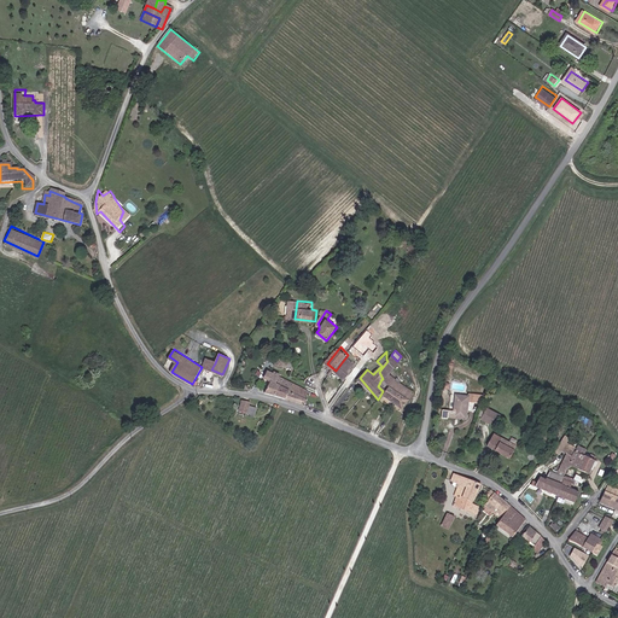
[(388,388),(407,401),(412,392),(386,374),(397,361),(391,355),(386,360),(388,361),(379,372),(383,379),(382,379),(386,388),(388,388)]
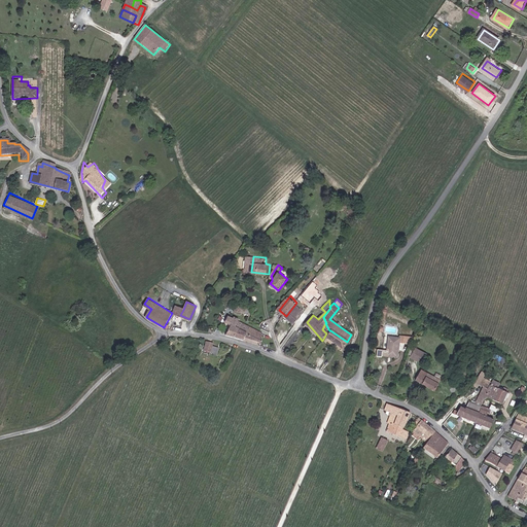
[(173,312),(180,315),(183,310),(175,306),(173,312)]
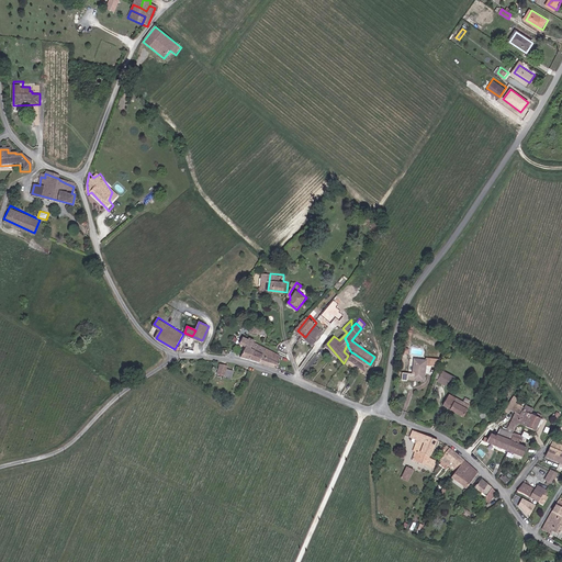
[(312,328),(305,337),(315,345),(321,337),(325,332),(319,326),(315,332),(312,328)]
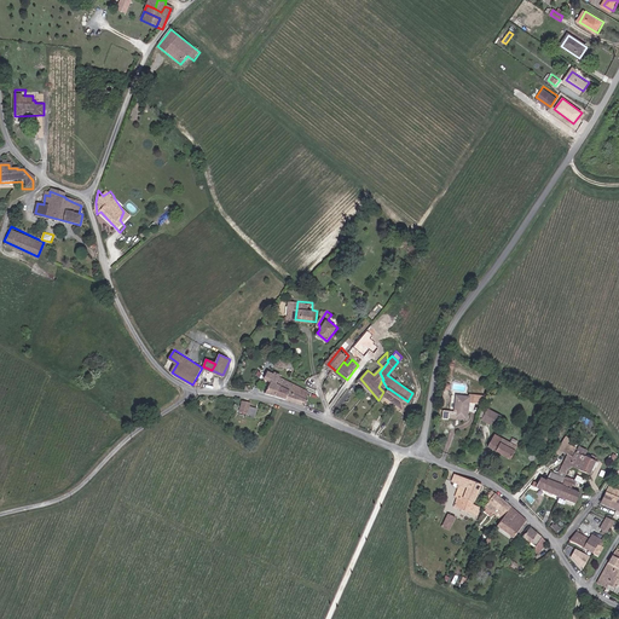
[(353,371),(347,380),(352,383),(358,376),(353,371)]
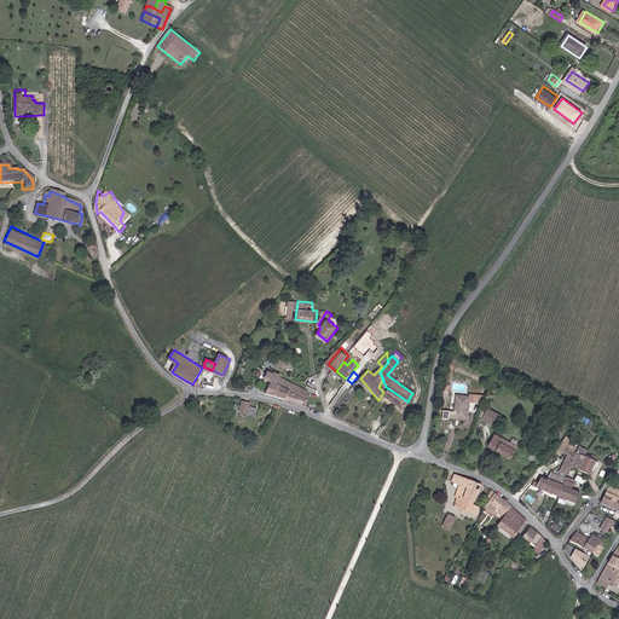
[(265,393),(277,395),(284,380),(279,377),(281,376),(275,374),(273,375),(266,372),(264,379),(270,382),(265,393)]
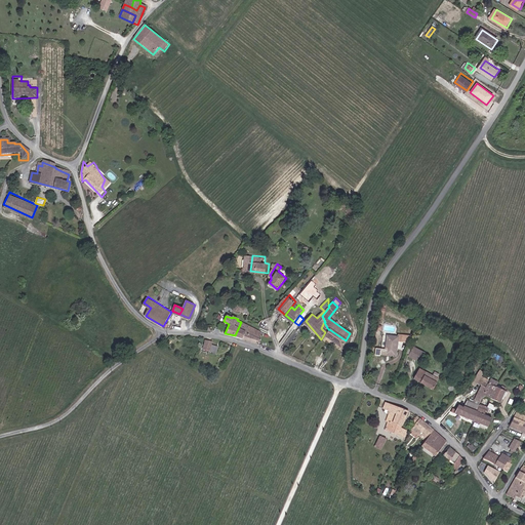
[(241,322),(235,335),(242,337),(242,336),(247,325),(241,322)]
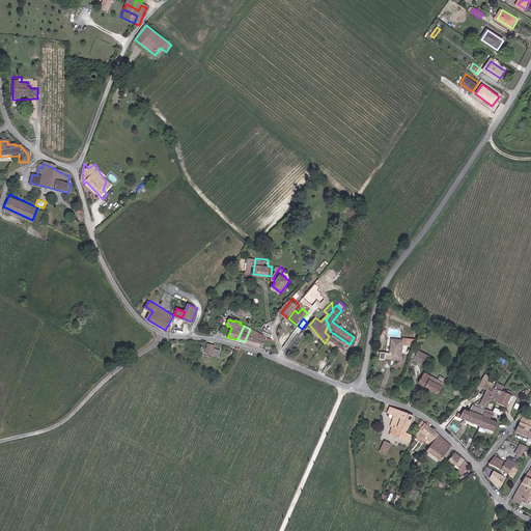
[(261,346),(266,334),(250,329),(245,340),(261,346)]
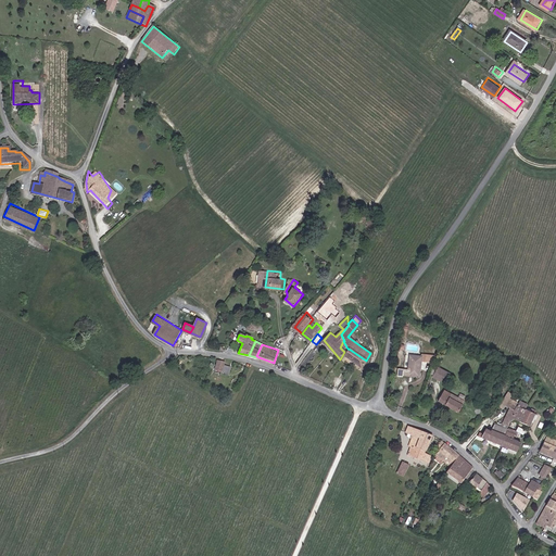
[(361,369),(366,361),(349,349),(344,356),(361,369)]
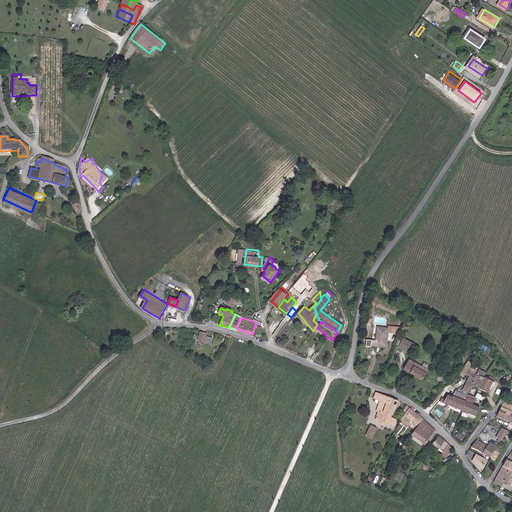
[(371,340),(376,340),(386,342),(388,327),(392,328),(393,321),(389,321),(389,323),(378,321),(377,336),(372,336),(371,340)]
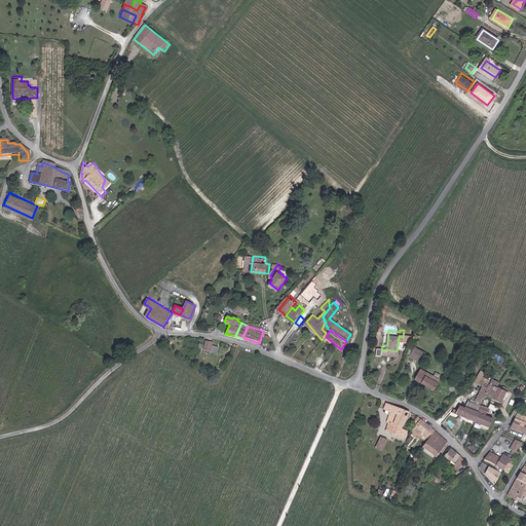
[(421,363),(426,352),(415,346),(410,357),(421,363)]
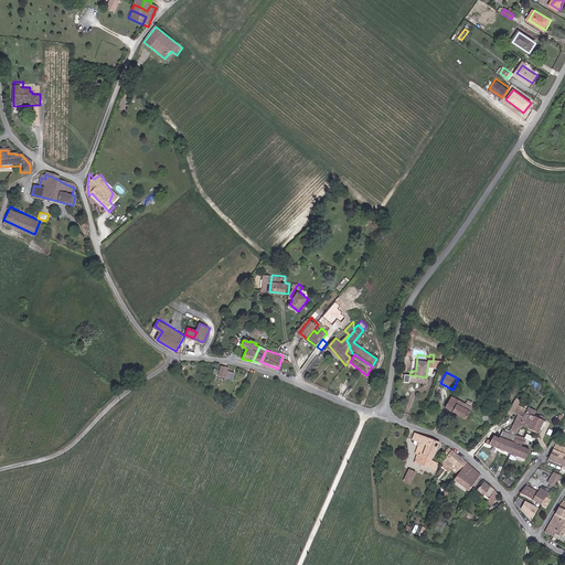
[(452,392),(446,403),(467,414),(472,403),(464,397),(452,392)]
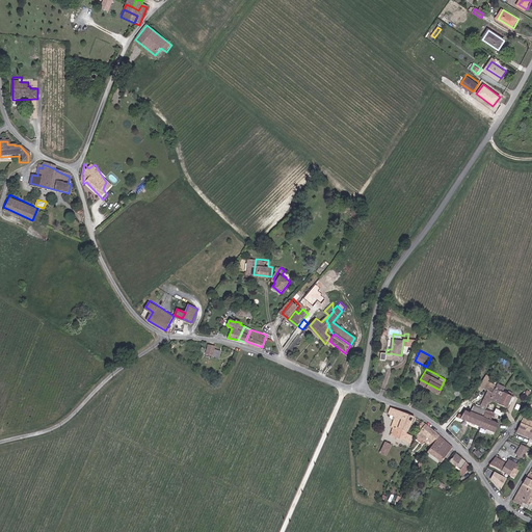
[(490,387),(482,402),(488,405),(491,399),(500,403),(505,393),(503,392),(501,391),(504,383),(494,378),(485,383),(490,387)]
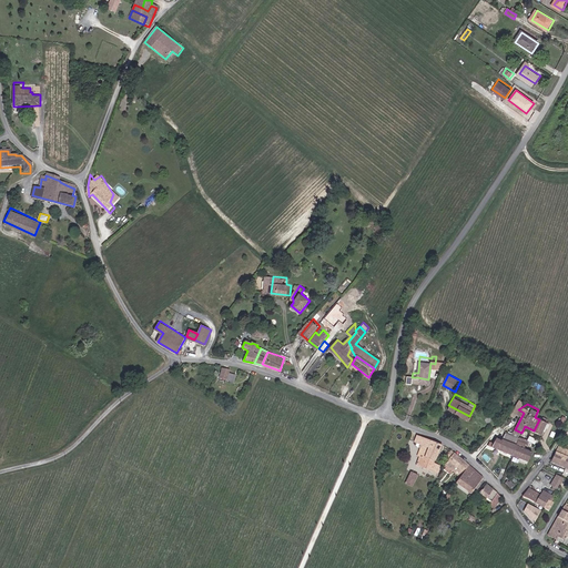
[(544,422),(539,419),(534,430),(538,433),(544,422)]
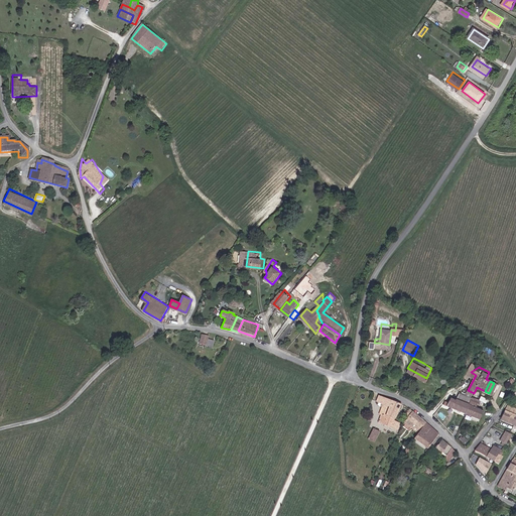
[(444,404),(465,411),(472,399),(473,397),(462,392),(459,391),(455,398),(452,396),(450,397),(448,401),(446,401),(444,404)]
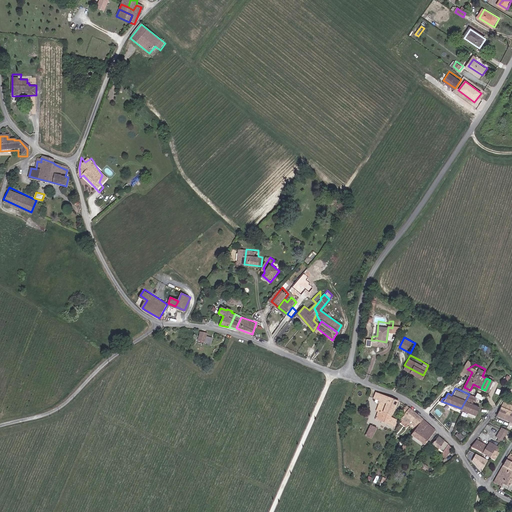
[(388,416),(394,400),(370,392),(368,398),(370,399),(370,401),(373,403),(370,411),(372,411),(369,421),(390,426),(393,419),(388,416)]
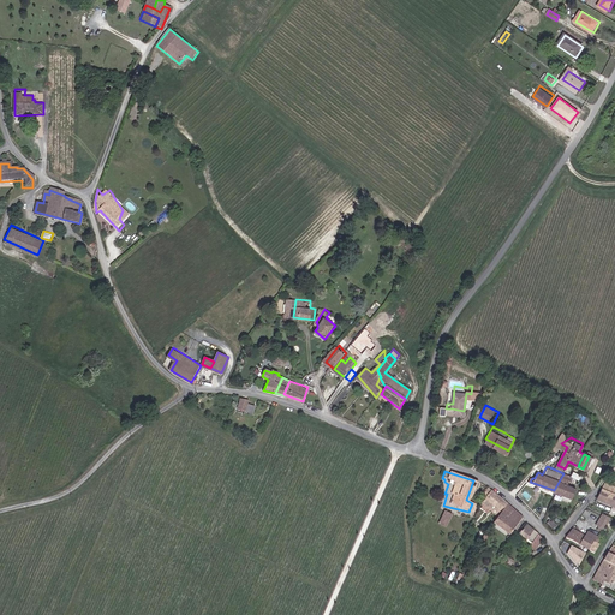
[(562,476),(554,490),(572,497),(577,488),(567,483),(569,479),(562,476)]
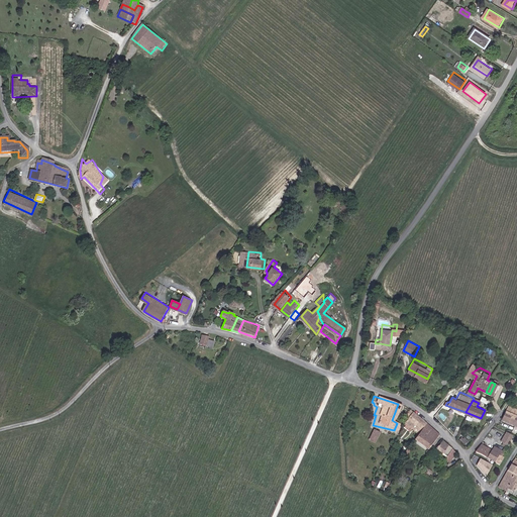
[(516,408),(507,405),(500,419),(515,423),(516,423),(516,408)]
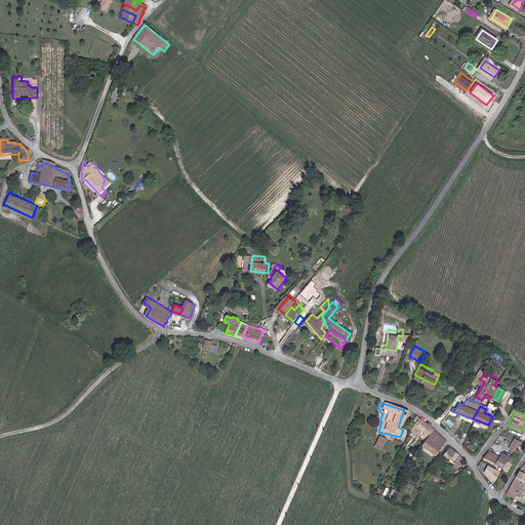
[(426,426),(414,415),(411,420),(409,425),(419,433),(426,426)]
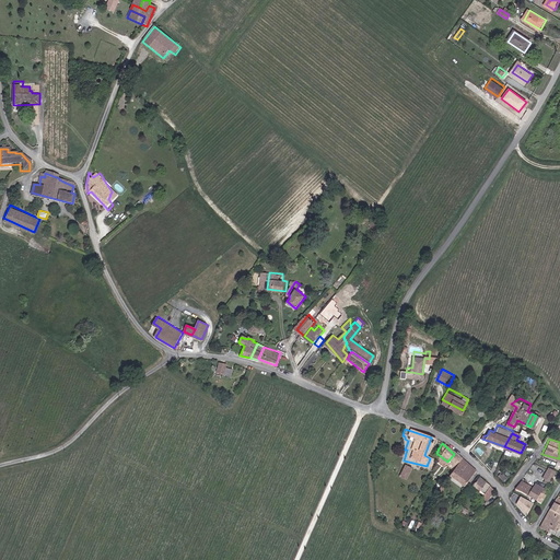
[(454,454),(447,462),(450,464),(456,456),(454,454)]
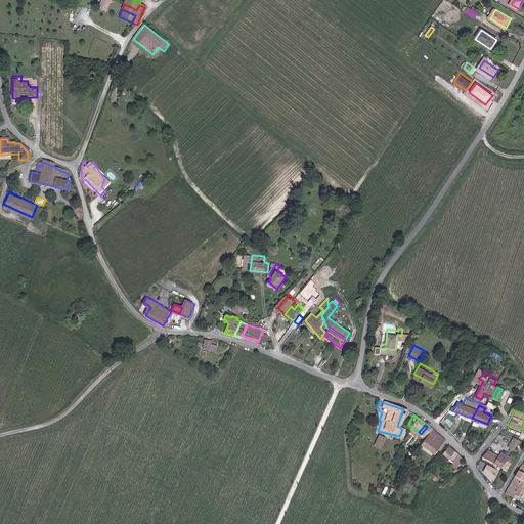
[(441,439),(428,428),(416,443),(429,454),(441,439)]
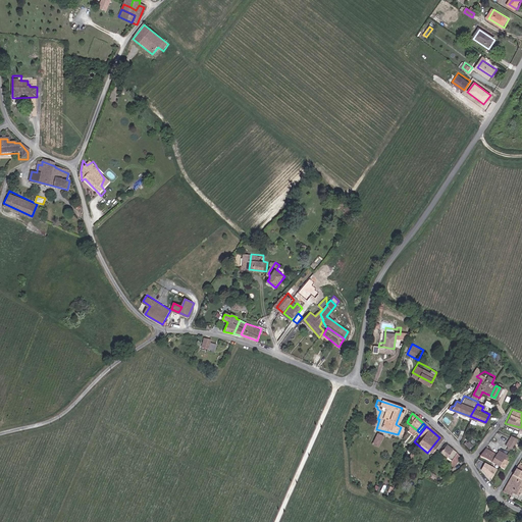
[(378,435),(371,432),(367,442),(374,446),(378,435)]
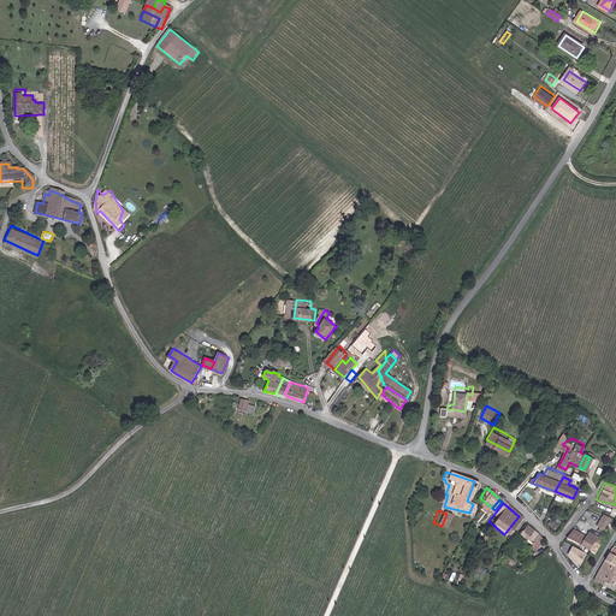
[(599,525),(605,527),(609,522),(610,523),(614,515),(609,514),(605,513),(599,525)]
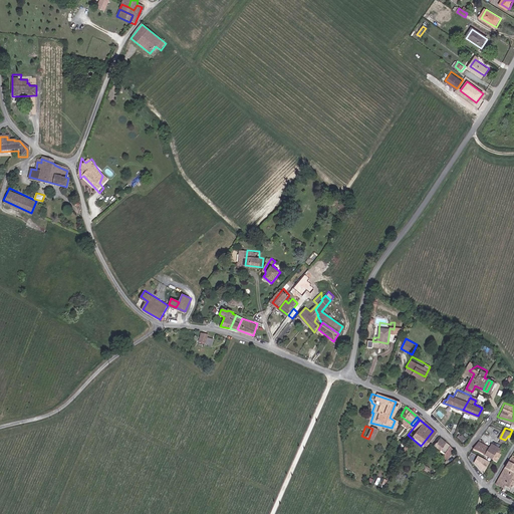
[(434,438),(429,446),(441,453),(444,445),(434,438)]
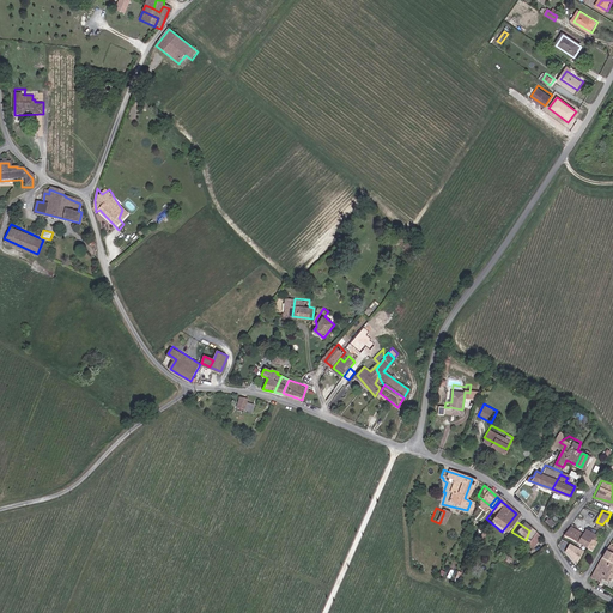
[(568,533),(566,536),(588,545),(594,547),(598,541),(594,539),(596,534),(587,529),(584,535),(571,528),(568,533)]
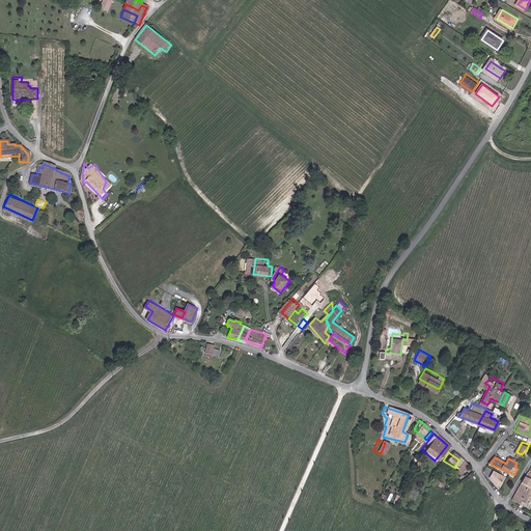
[(494,470),(488,481),(502,487),(507,476),(494,470)]
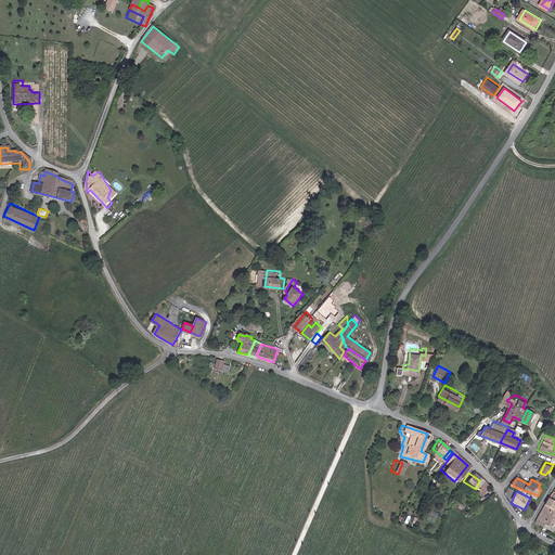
[(538,521),(546,526),(547,524),(553,527),(554,523),(554,493),(538,521)]
